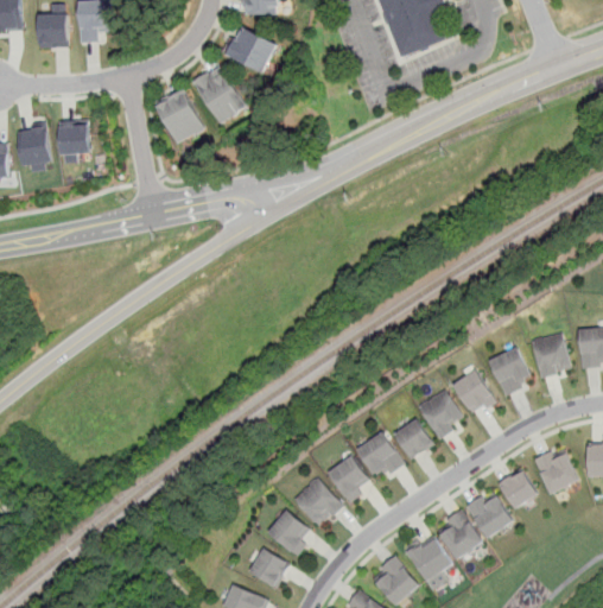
[(20,0),(21,29),(0,29),(0,0),(20,0)]
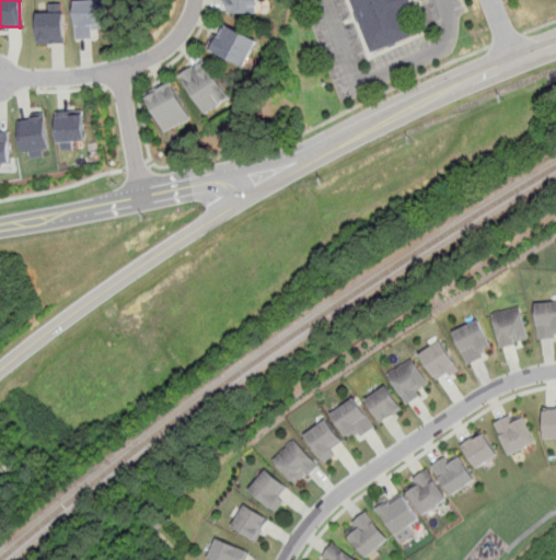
[(83,0),(72,1),(73,38),(90,38),(90,28),(104,28),(103,0),(83,0)]
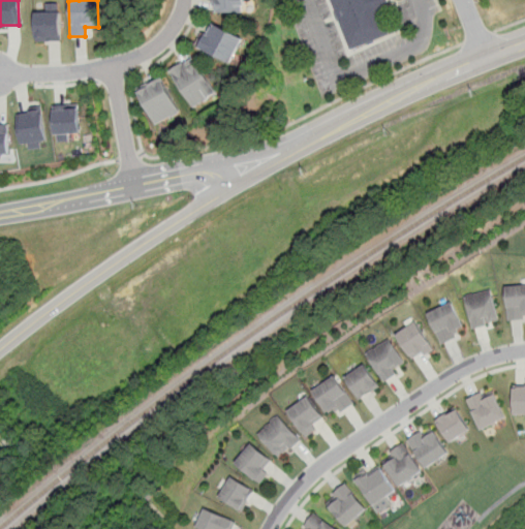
[(207,0),(207,11),(232,12),(232,0),(207,0)]
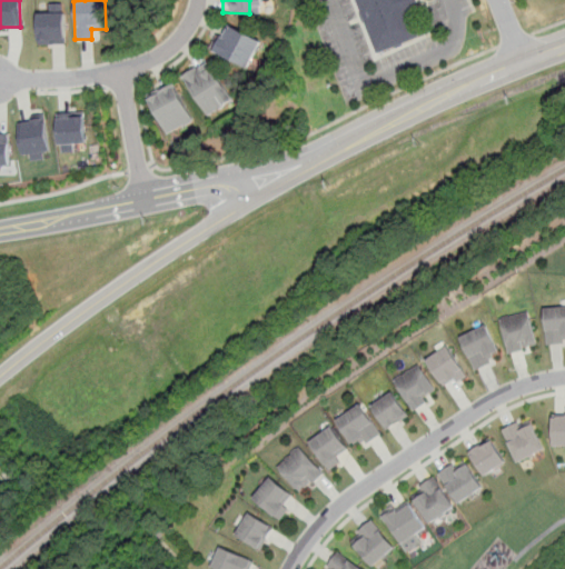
[(353,0),(373,55),(417,38),(408,12),(417,9),(414,0),(353,0)]
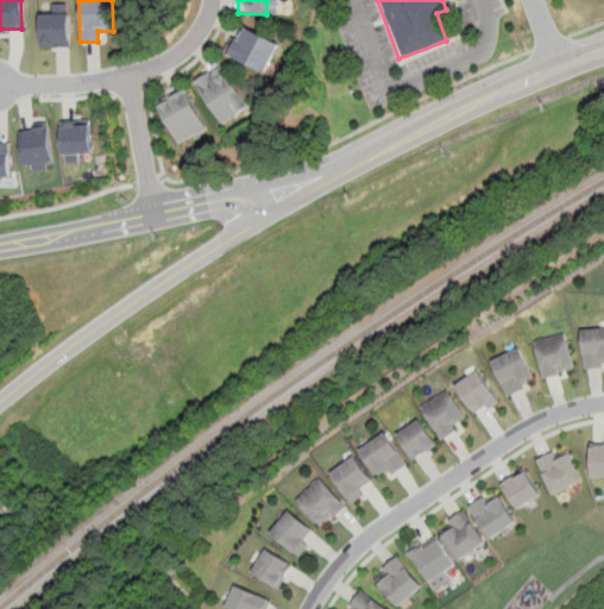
[(67,11),(67,48),(38,48),(37,13),(50,12),(50,2),(62,2),(62,11),(67,11)]
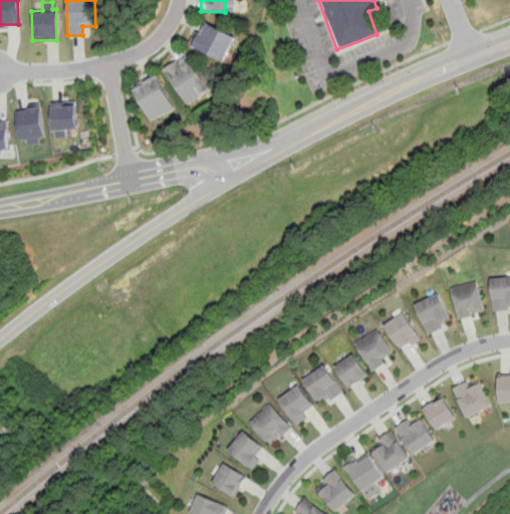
[(193,49),(221,61),(231,37),(204,25),(193,49)]
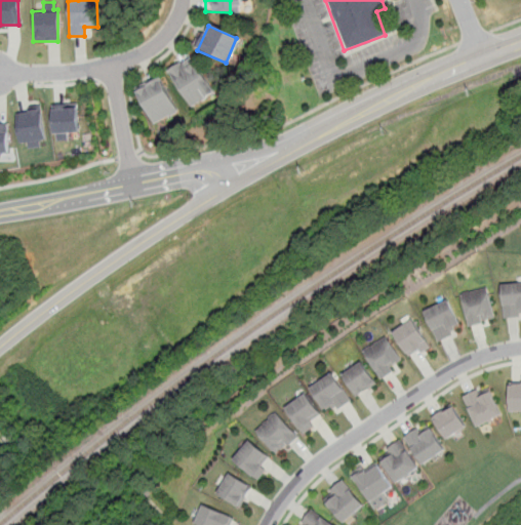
[(189,107),(213,91),(188,54),(164,69),(189,107)]
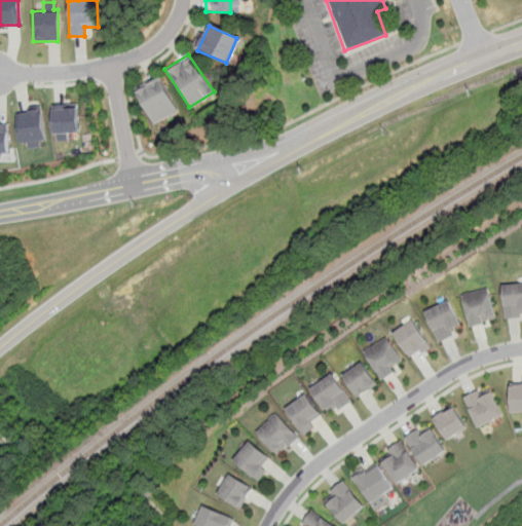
[(133,86),(152,123),(177,111),(156,75),(133,86)]
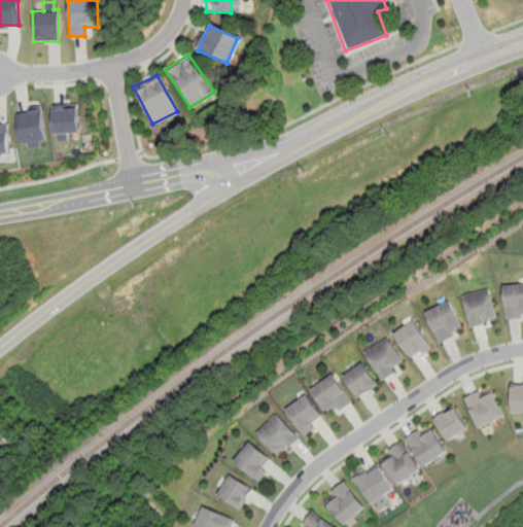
[(50,105),(51,134),(54,134),(55,140),(66,140),(66,133),(77,133),(75,103),(50,105)]
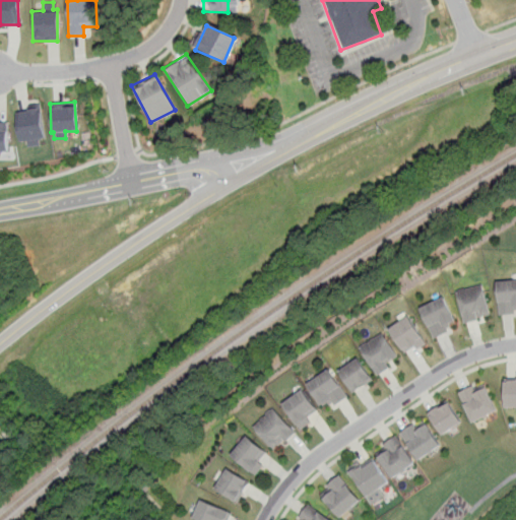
[(14,112),(18,141),(25,140),(26,147),(39,144),(37,138),(43,137),(38,104),(25,106),(26,110),(14,112)]
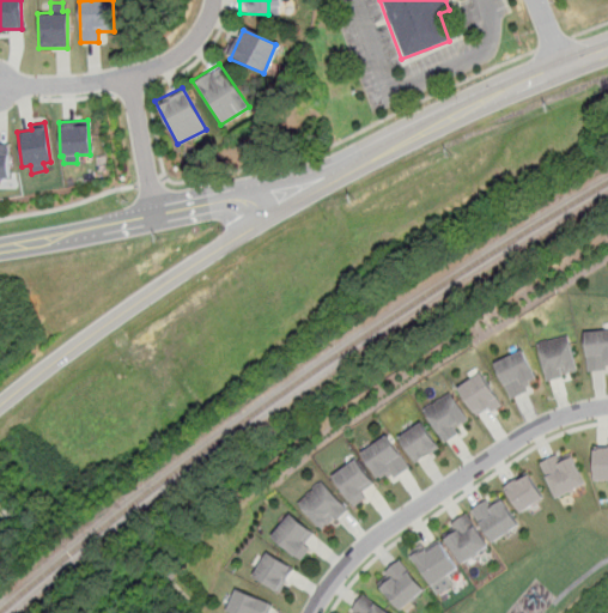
[(584,370),(607,368),(607,328),(579,331),(584,370)]
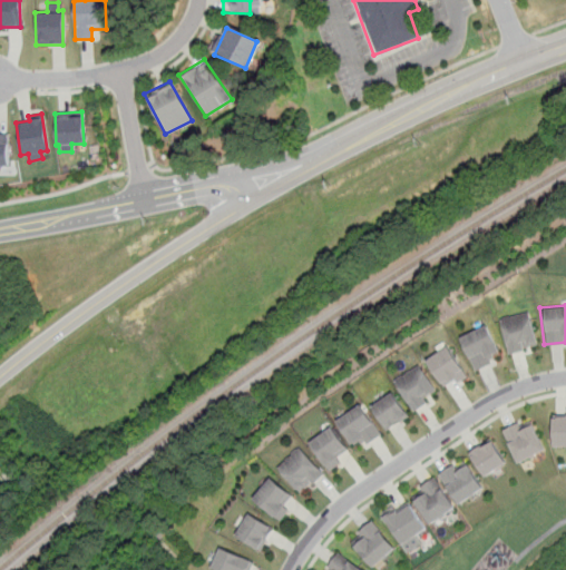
[(534,345),(524,312),(496,320),(506,353),(534,345)]
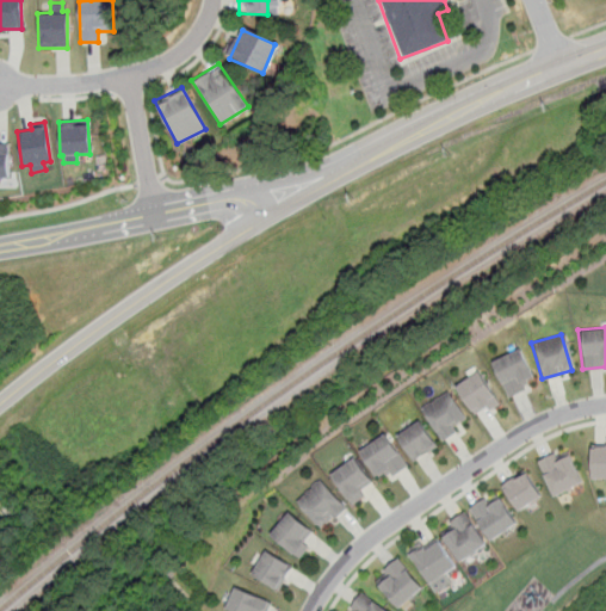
[(505,396),(532,383),(515,350),(488,364),(505,396)]
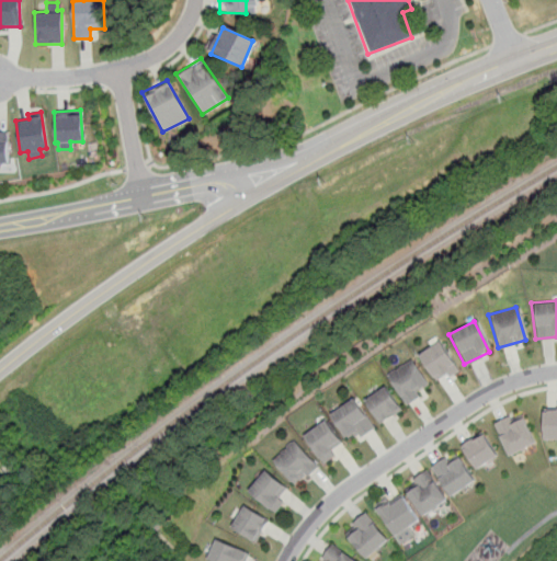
[(454,368),(436,341),(416,355),(433,381),(454,368)]
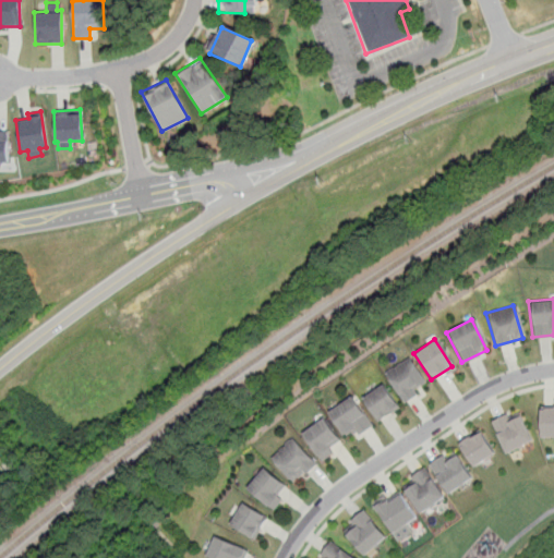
[(424,380),(407,355),(382,373),(402,403),(418,392),(414,387),(424,380)]
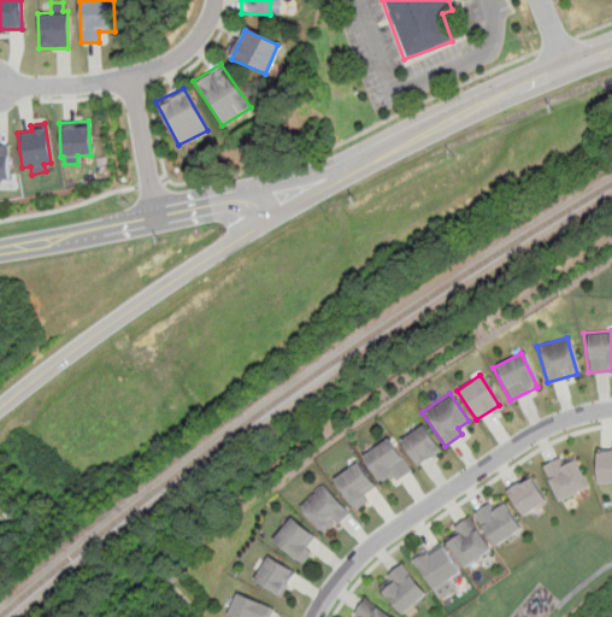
[(398,444),(416,469),(440,451),(421,427),(398,444)]
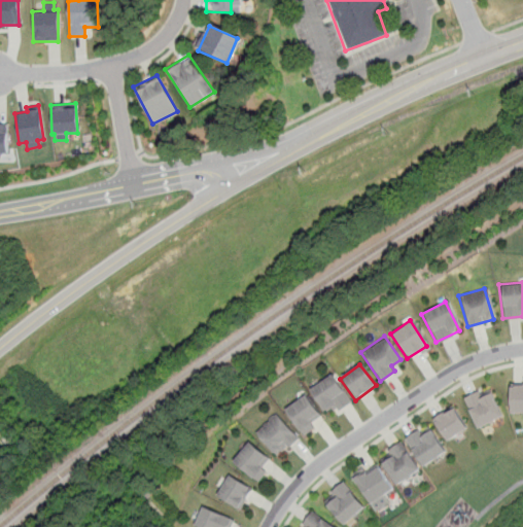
[(349,400),(330,374),(308,390),(323,412),(334,406),(337,410),(349,400)]
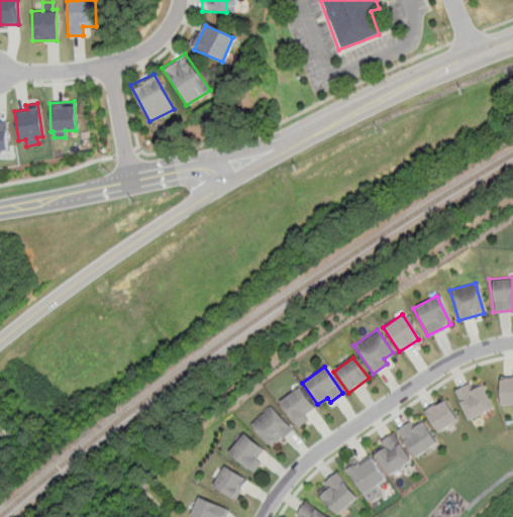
[(498,378),(498,404),(512,404),(512,369),(507,369),(507,378),(498,378)]
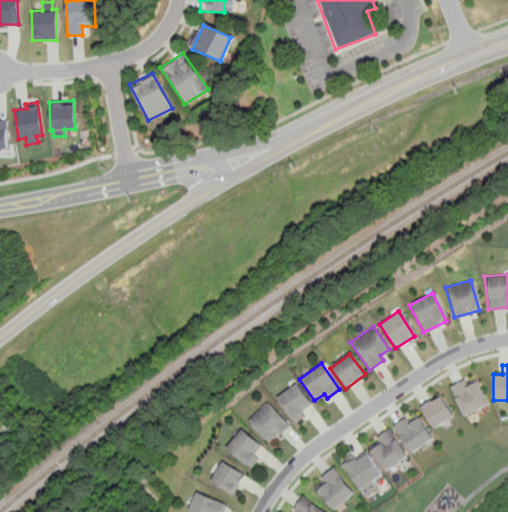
[(486,405),(472,378),(463,382),(462,379),(447,387),(462,417),(486,405)]
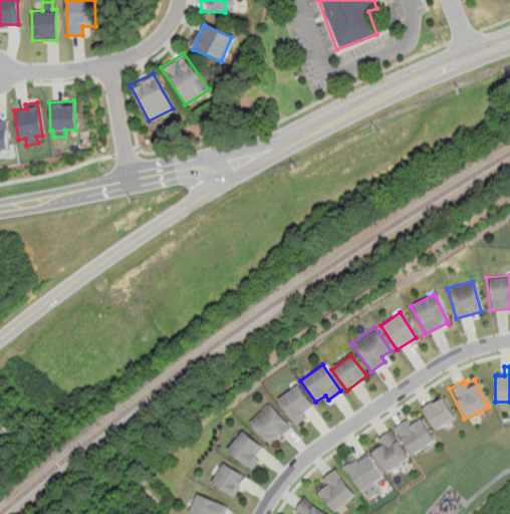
[(303,411),(311,403),(296,384),(277,402),(297,424),(307,415),(303,411)]
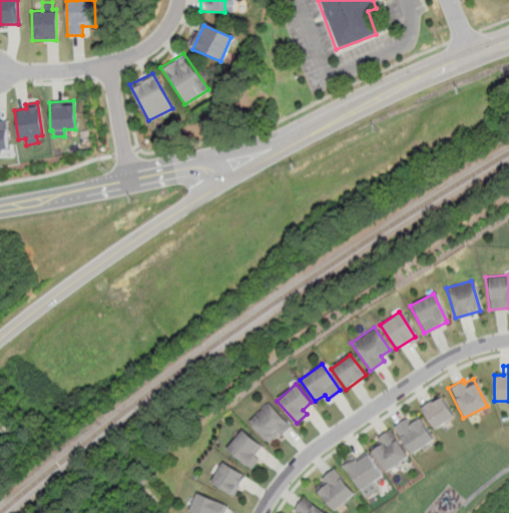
[(418,407),(433,429),(453,417),(439,396),(426,405),(425,402),(418,407)]
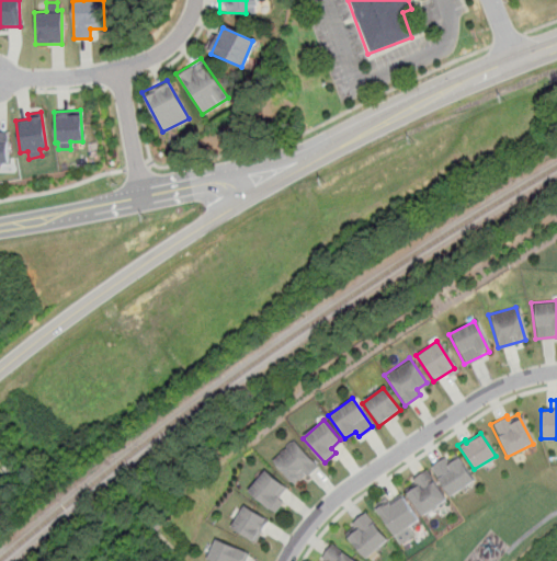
[(316,466),(291,441),(270,461),(294,487),(316,466)]
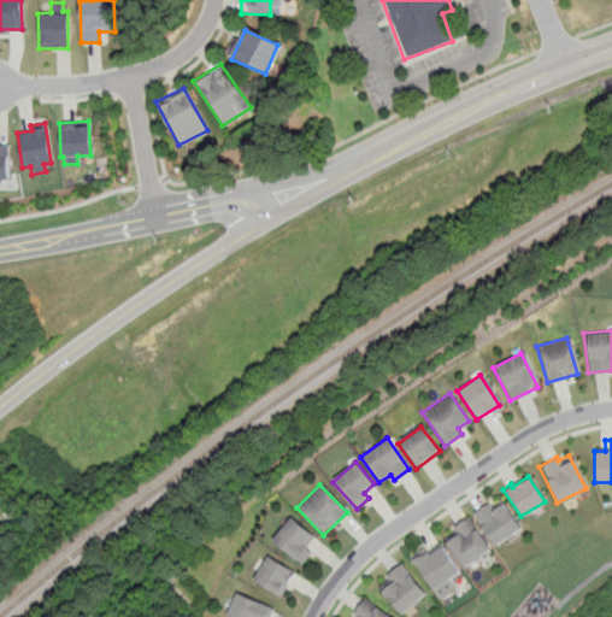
[(499,499),(519,528),(494,546),(471,512),(487,501),(489,506),(499,499)]
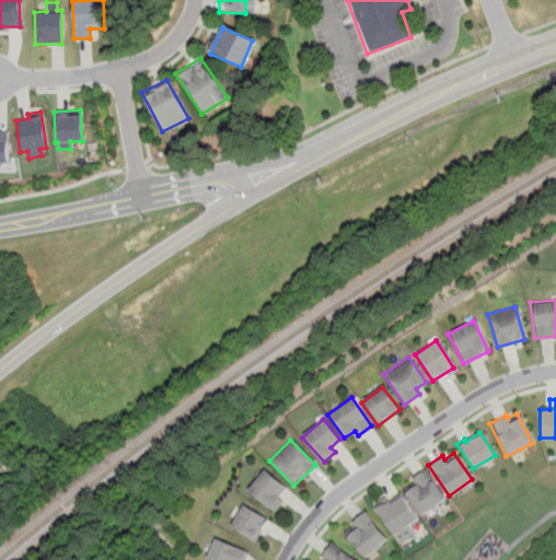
[(245,490),(273,511),(280,500),(275,496),(284,486),(263,469),(245,490)]
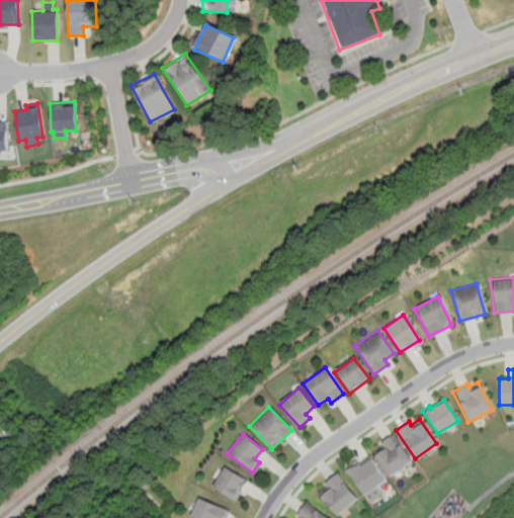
[(369,452),(389,478),(410,461),(392,435),(369,452)]
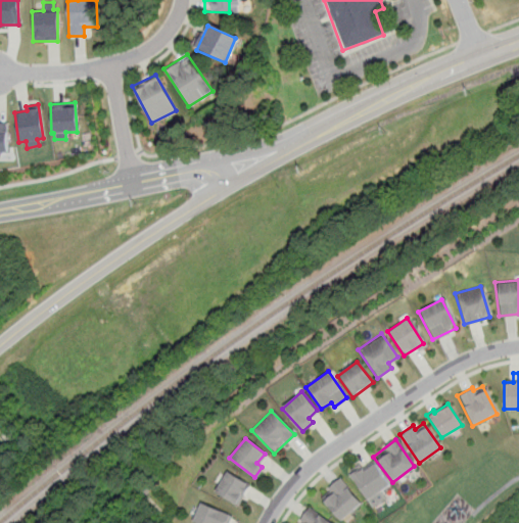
[(347,474),(367,501),(387,485),(368,459),(347,474)]
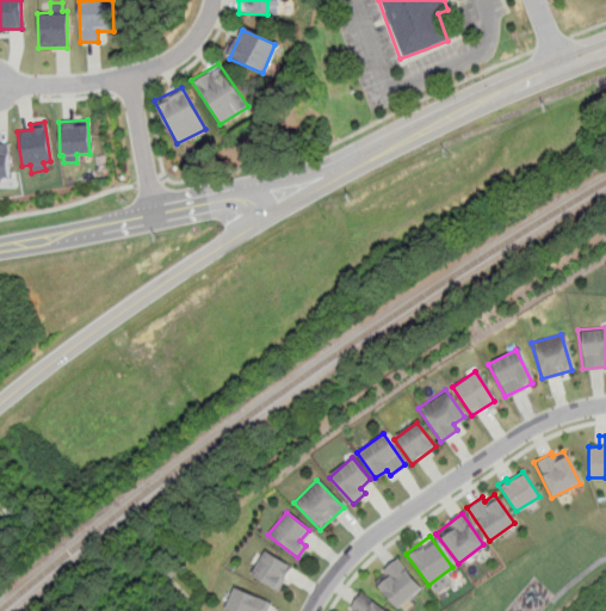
[(290,567),(264,549),(248,572),(274,590),(290,567)]
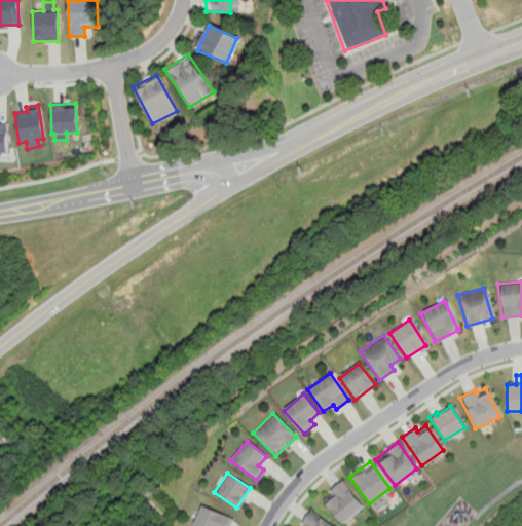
[(362,504),(338,481),(319,499),(342,523),(362,504)]
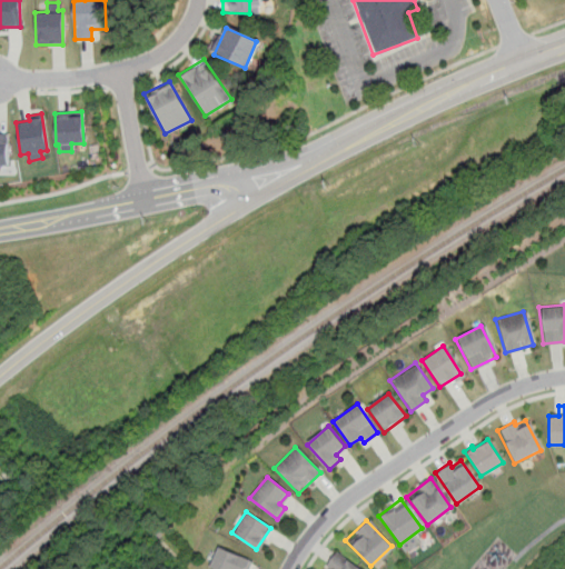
[(208,567),(214,568),(246,568),(250,560),(217,547),(208,567)]
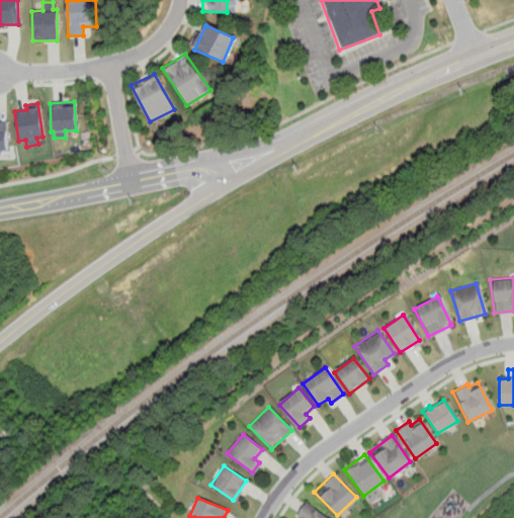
[(326,517),(304,502),(292,517),(326,517)]
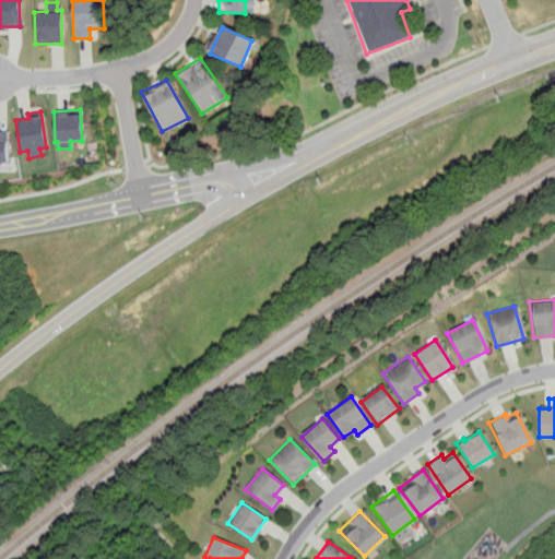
All buildings are outlined.
